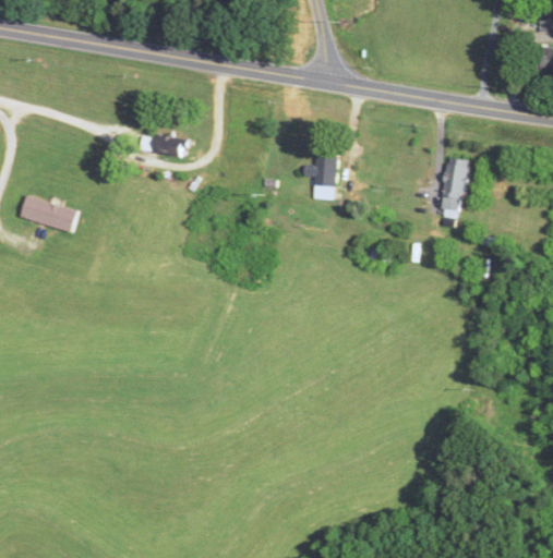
[(552,8),(537,7),(533,32),(552,35),(552,8)]
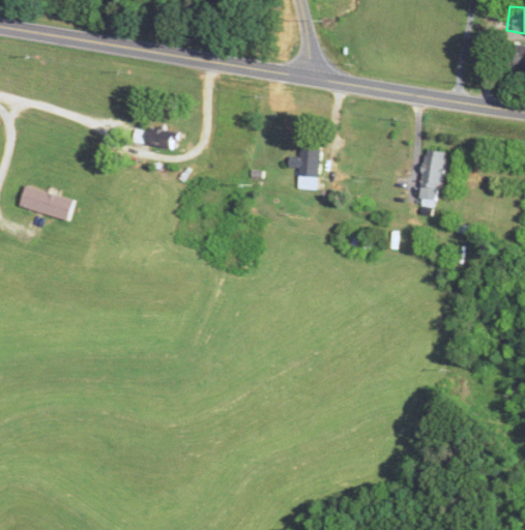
[(524,46),(524,47),(509,41),(501,62),(524,71),(524,46)]
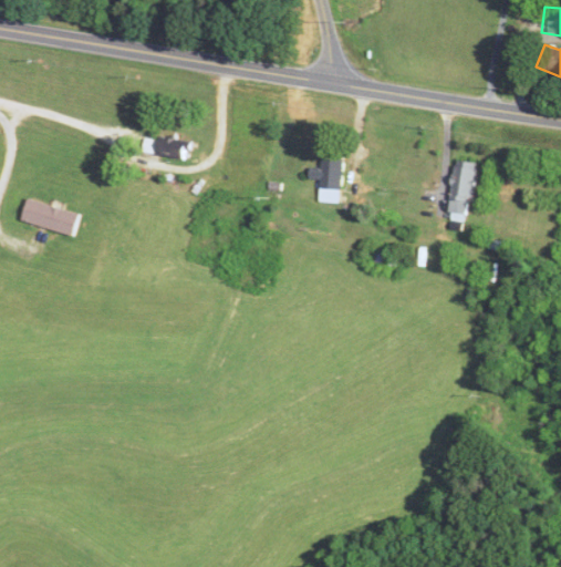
[(153,158),(186,156),(185,137),(152,138),(153,158)]
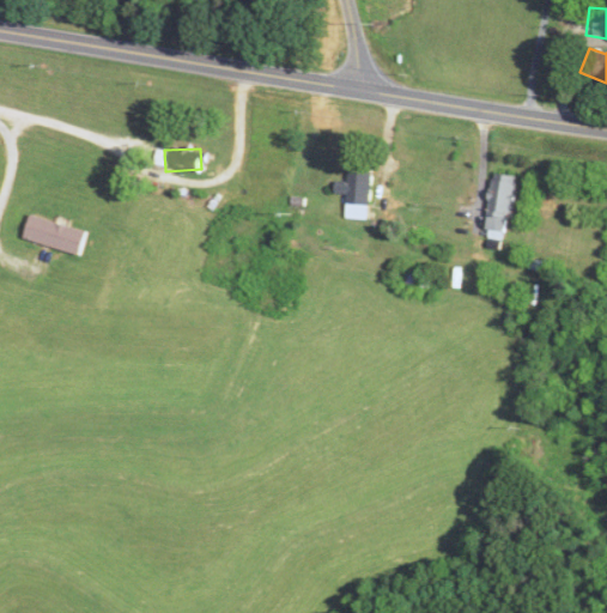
[(370,169),(345,167),(343,190),(344,192),(341,218),(365,220),(370,169)]
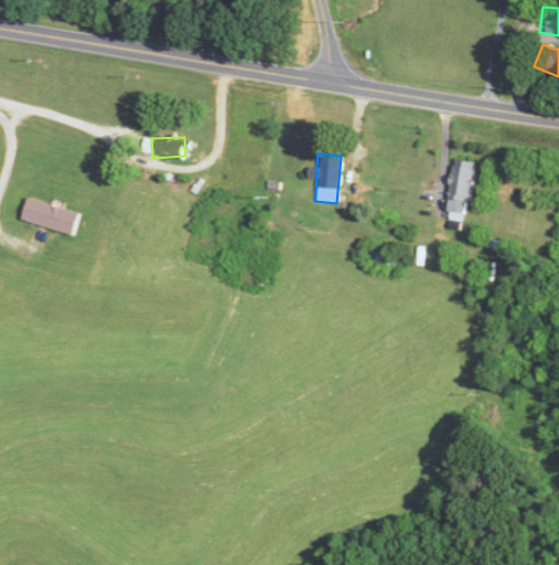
[(473,161),(455,159),(447,228),(464,231),(473,161)]
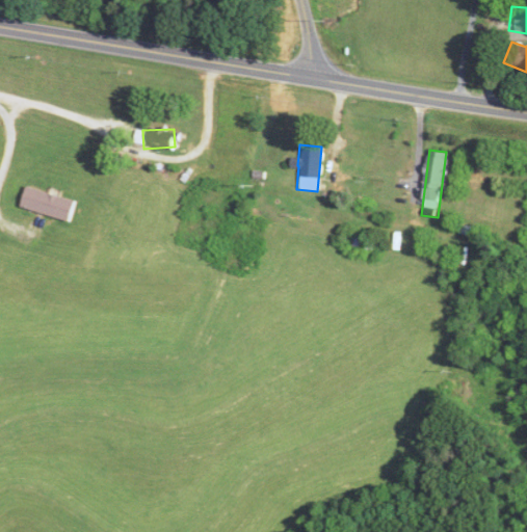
[(74,200),(24,187),(19,208),(69,220),(74,200)]
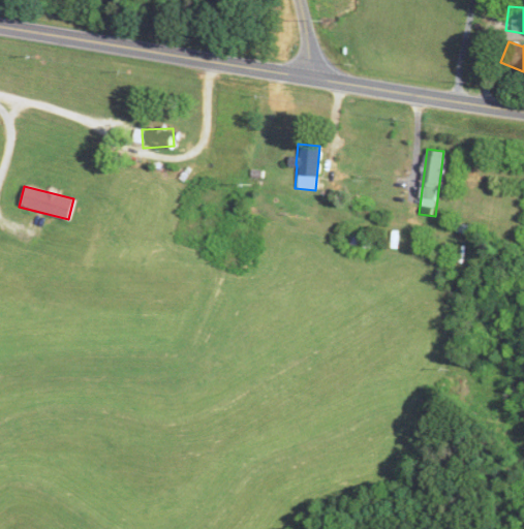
All buildings are outlined.
